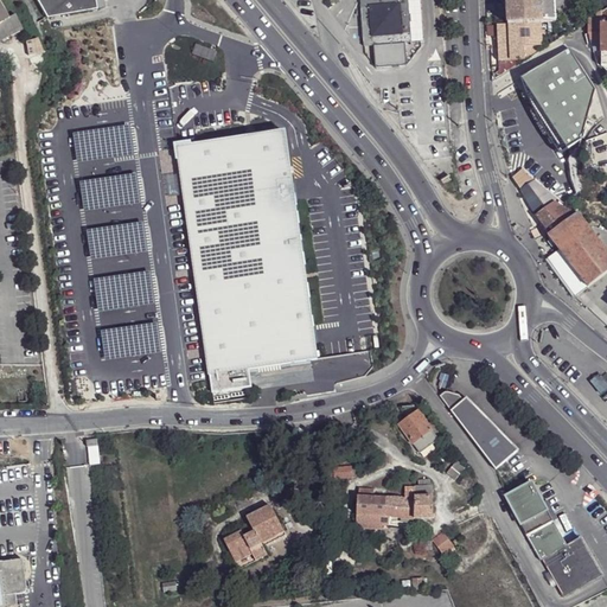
[(32,0),(42,16),(90,8),(89,0),(32,0)]
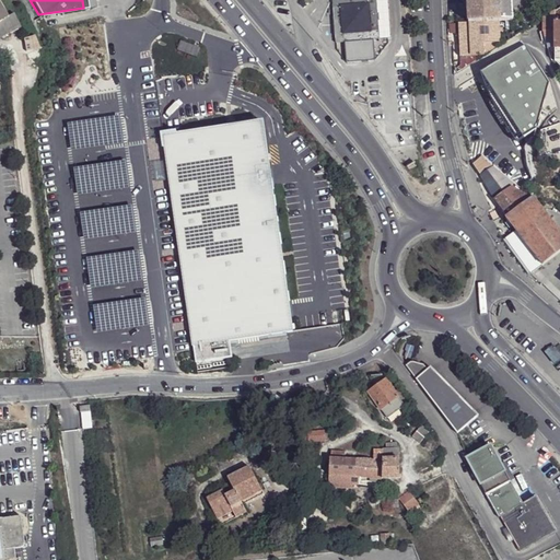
[(380,41),(377,0),(331,0),(335,42),(343,42),(371,41),(380,41)]
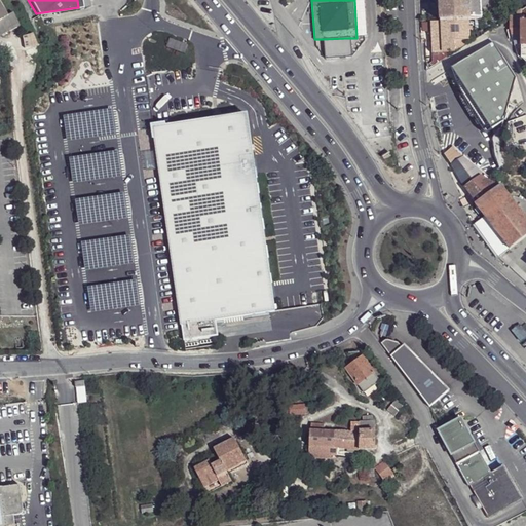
[(439,0),(441,13),(430,13),(434,64),(470,40),(468,20),(482,19),(480,0),(439,0)]
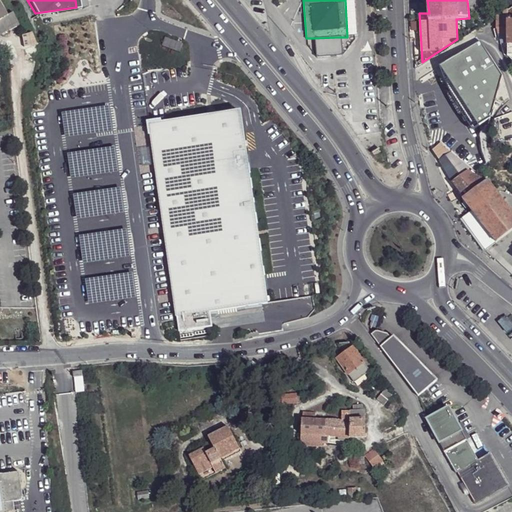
[(13,12),(8,14),(6,15),(0,3),(0,34),(20,25),(13,12)]
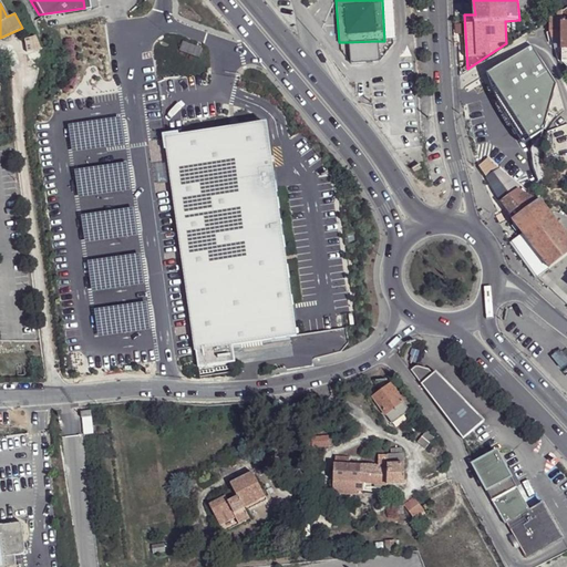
[(549,17),(549,32),(556,32),(556,17),(562,17),(562,9),(549,17)]
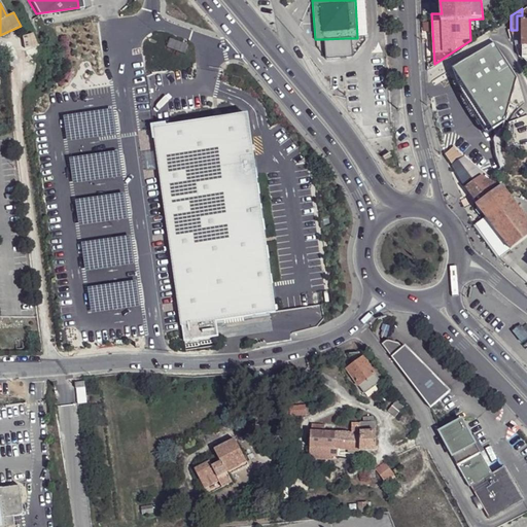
[(29,36),(25,29),(20,31),(23,37),(29,36)]
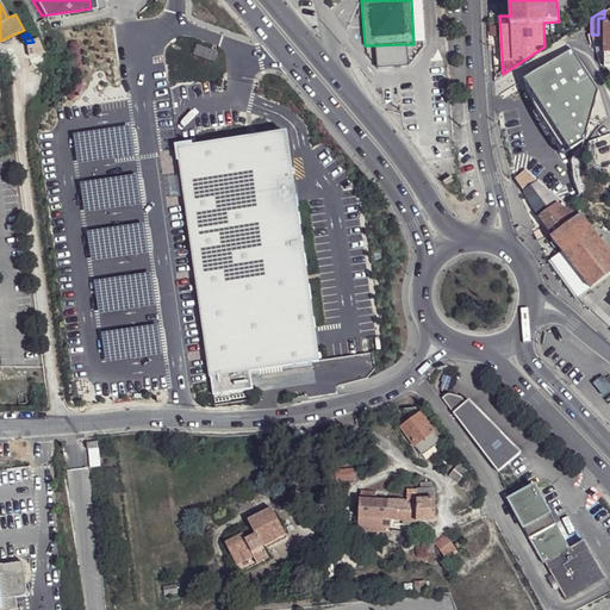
[(44,51),(38,39),(33,42),(26,43),(31,54),(44,51)]
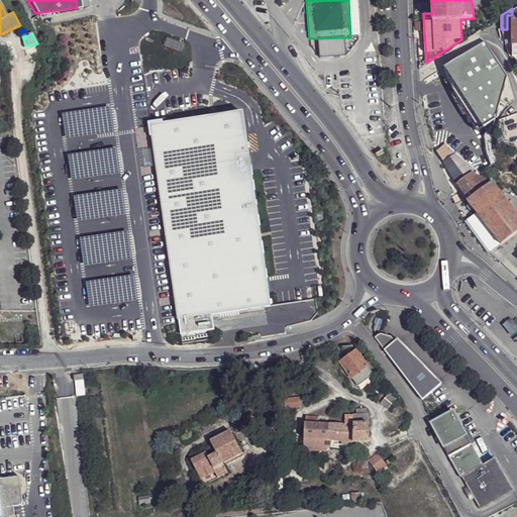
[(342,37),(317,38),(318,50),(343,50),(342,37)]
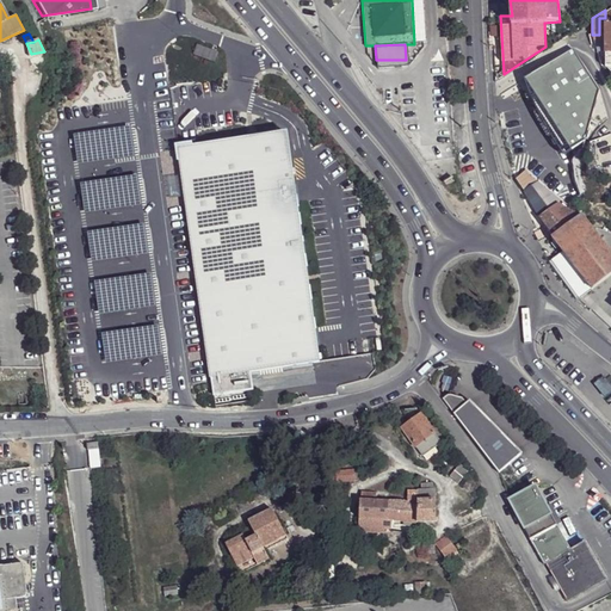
[(574,48),(526,79),(536,92),(572,149),(586,140),(600,87),(574,48)]
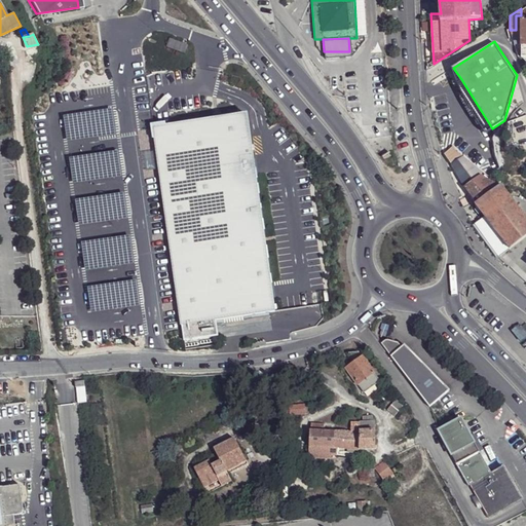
[(488,130),(492,128),(461,79),(456,81),(488,130)]
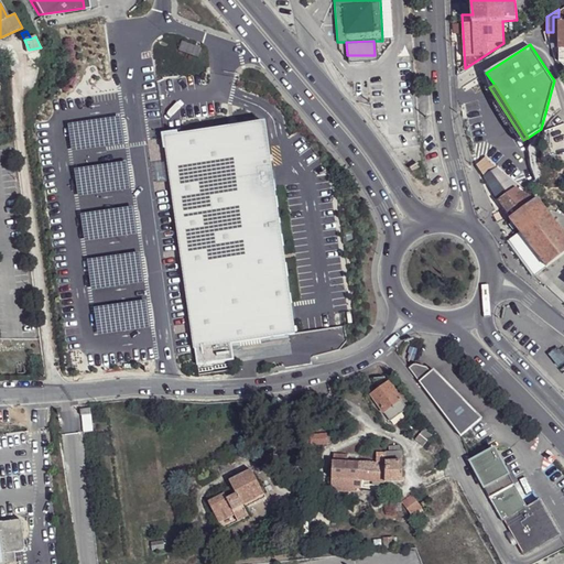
[(53,125),(36,126),(65,327),(80,325),(78,311),(125,304),(111,208),(105,161),(100,130),(55,136),(53,125)]
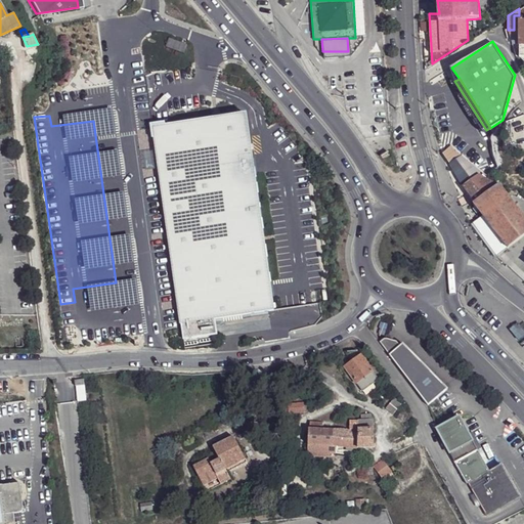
[(211,321),(273,311),(247,116),(155,127),(183,339),(212,335),(211,321)]
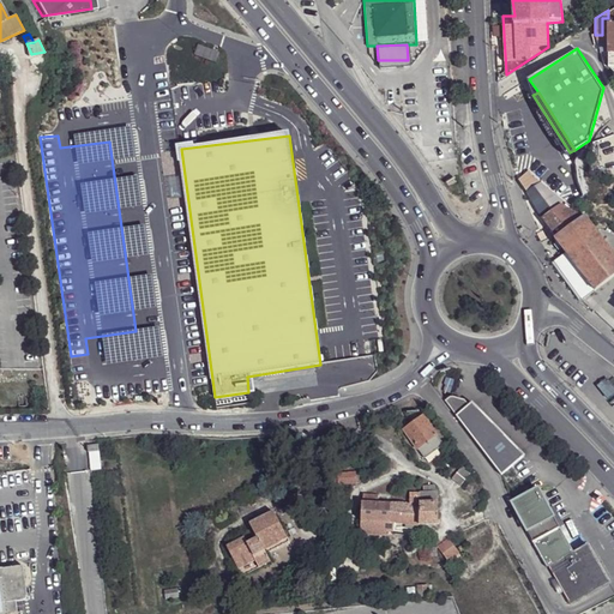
[(122,175),(114,175),(121,227),(130,226),(122,175)]
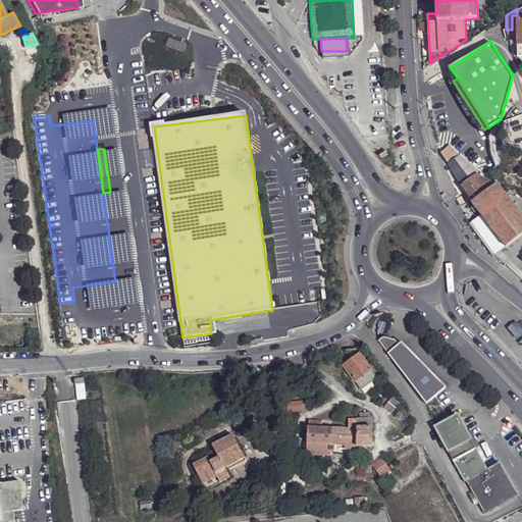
[(479,213),(506,247),(521,235),(521,199),(505,193),(498,184),(476,173),(479,170),(458,154),(449,163),(461,185),(473,201),(472,202),(479,213)]
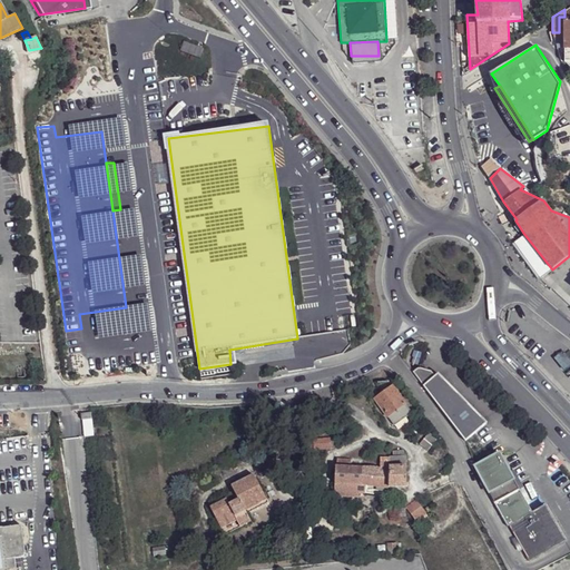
[(552,269),(523,233),(512,242),(522,256),(537,275),(541,281),(546,275),(552,269)]
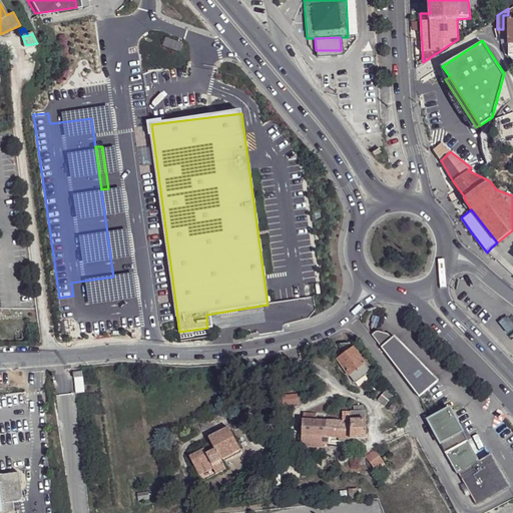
[(512,329),(512,328),(505,318),(499,323),(508,334),(512,329)]
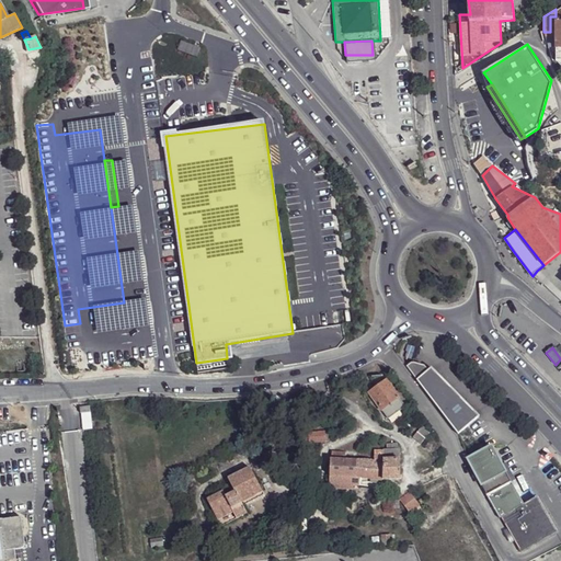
[(407,363),(401,366),(450,435),(478,415),(428,367),(426,369),(422,366),(412,362),(409,362),(407,363)]
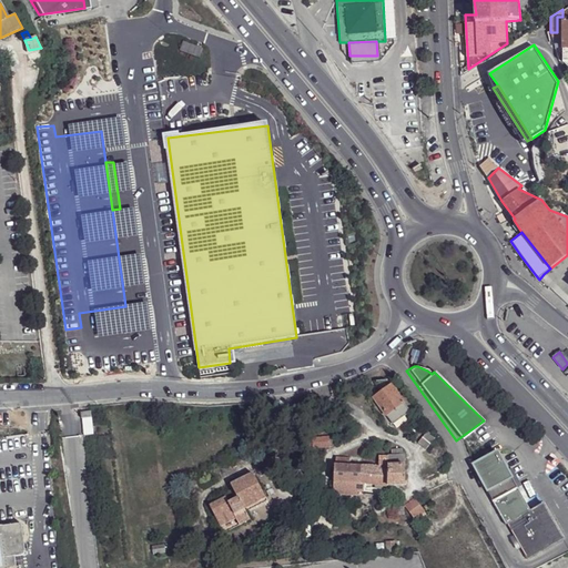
[(403,403),(389,386),(373,398),(386,416),(403,403)]
